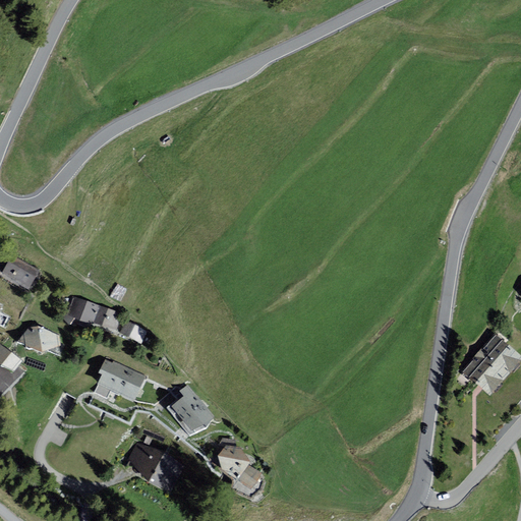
[(12,254),(2,273),(13,279),(12,281),(29,290),(40,270),(12,254)]
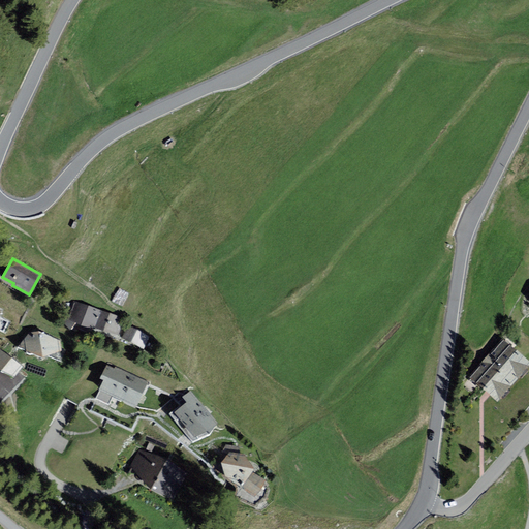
[(94,329),(95,328),(101,310),(76,302),(69,320),(94,329)]
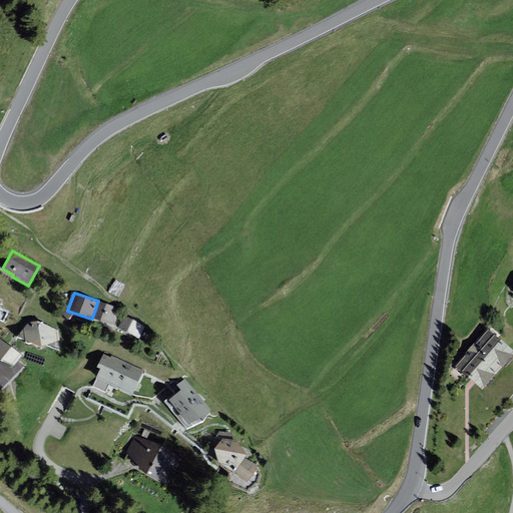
[(120,309),(98,301),(92,318),(115,325),(120,309)]
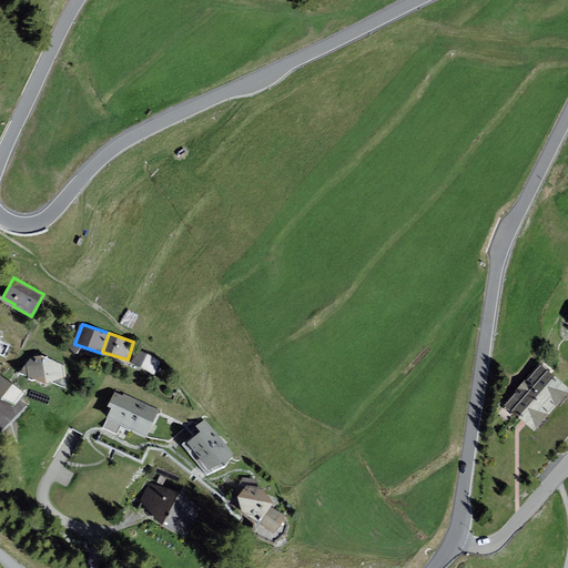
[(161,361),(138,350),(131,363),(154,374),(161,361)]
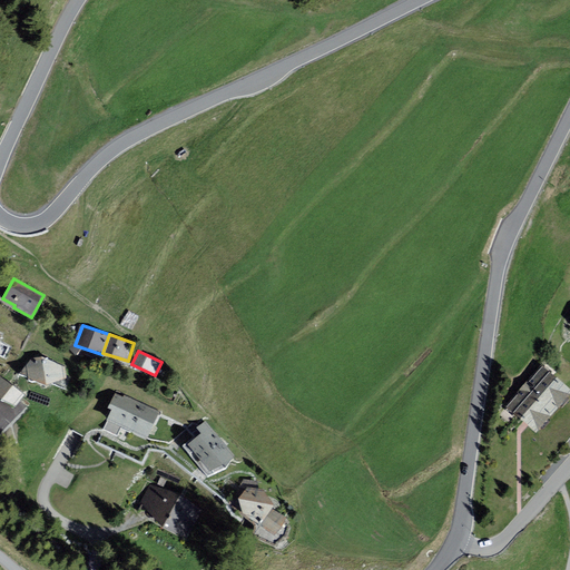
[(42,385),(67,379),(66,366),(42,356),(32,359),(29,361),(20,373),(42,385)]
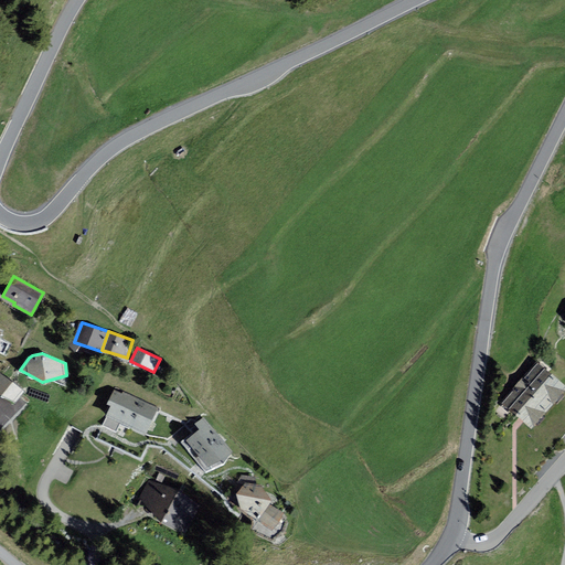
[(521,420),(531,429),(564,390),(564,385),(536,361),(501,403),(521,420)]
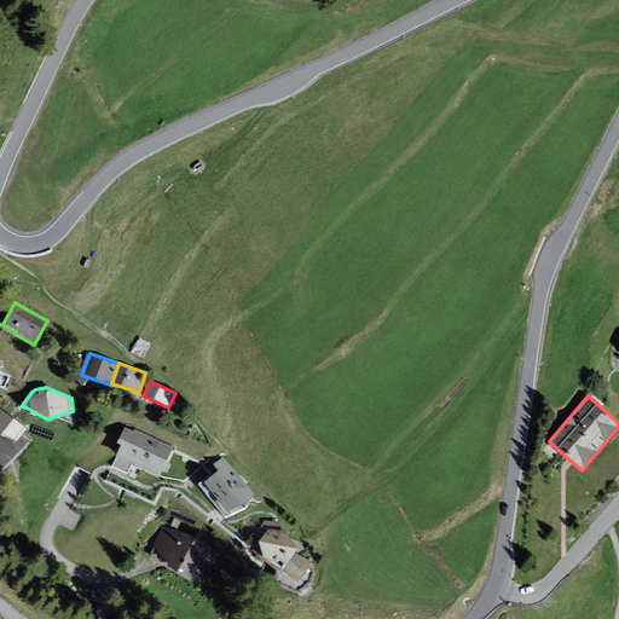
[(0,409),(0,432),(1,433),(17,440),(27,429),(0,409)]
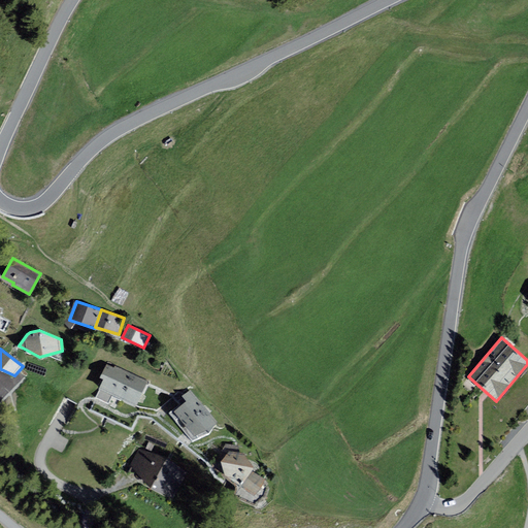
[(100,377),(104,380),(96,397),(108,403),(112,395),(136,405),(147,381),(114,366),(114,367),(106,364),(100,377)]
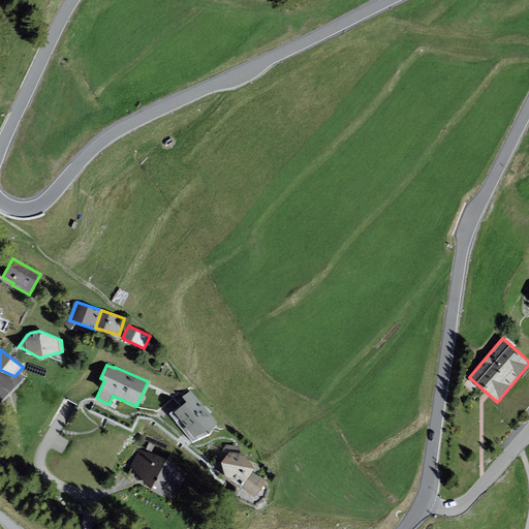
[(218,423),(191,391),(182,397),(186,402),(174,412),(194,437),(207,431),(209,434),(218,423)]
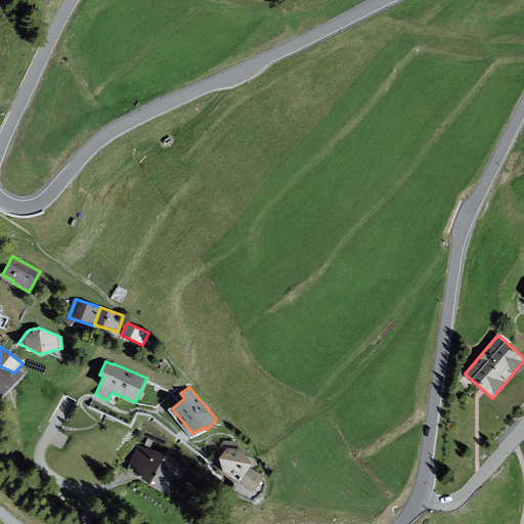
[(172,493),(185,469),(166,454),(138,445),(129,463),(149,484),(172,493)]
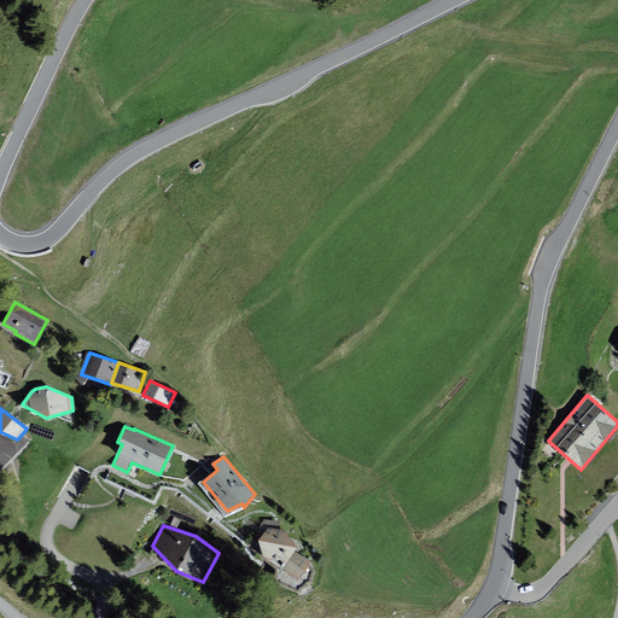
[(310,561),(296,551),(297,548),(286,530),(268,529),(258,540),(264,558),(297,581),(310,561)]
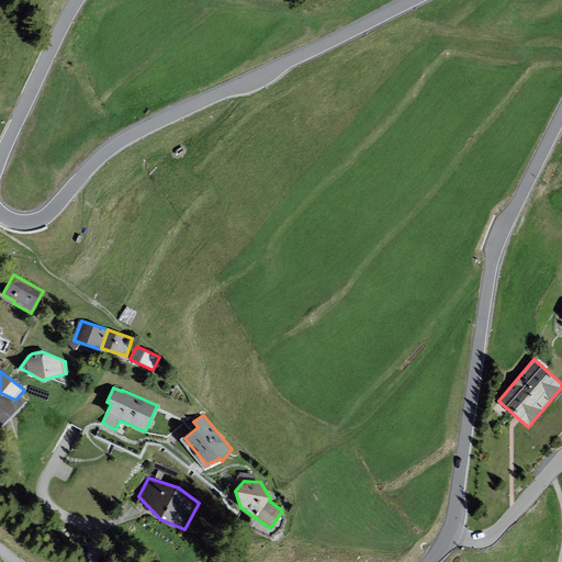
All buildings are outlined.
